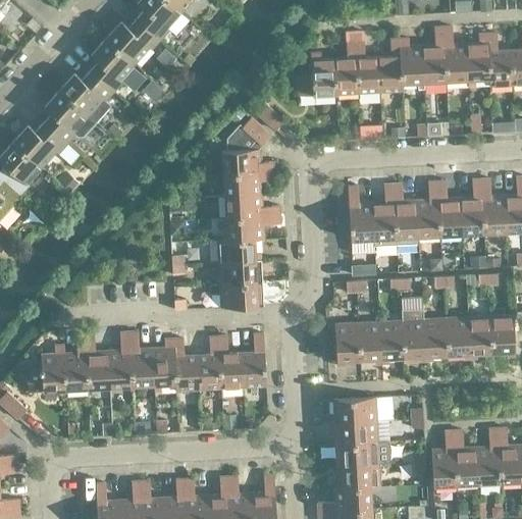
[(0,0),(0,12),(11,0),(0,0)]
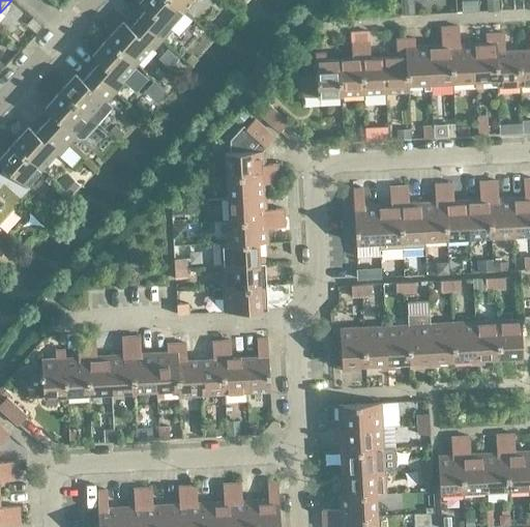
[(184,13),(168,0),(147,0),(141,7),(146,11),(139,21),(163,42),(171,32),(169,30),(184,13)]
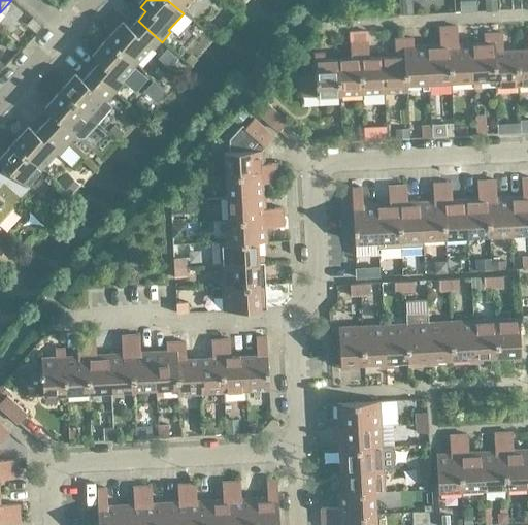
[(167,0),(184,13),(195,0),(167,0)]
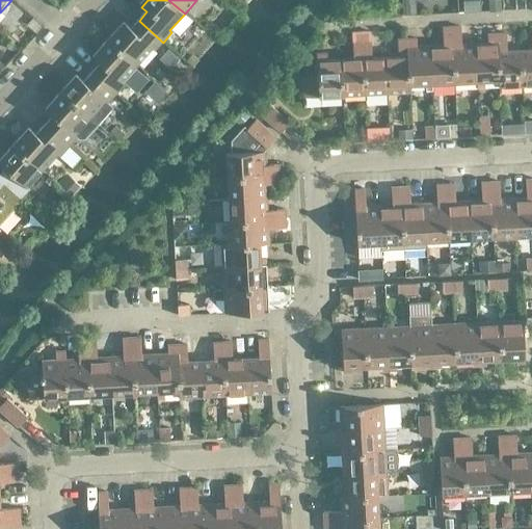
[(163,43),(139,21),(131,30),(126,25),(117,33),(113,34),(107,41),(137,67),(152,50),(154,52),(163,43)]
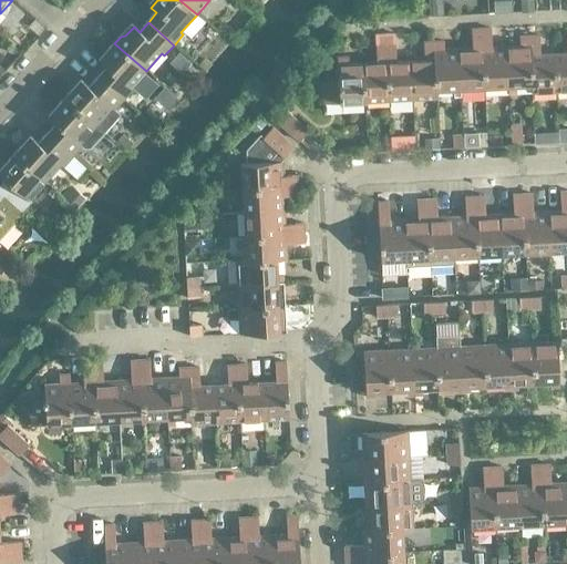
[(472,51),(457,51),(461,91),(484,90),(481,31),(471,32),(472,51)]
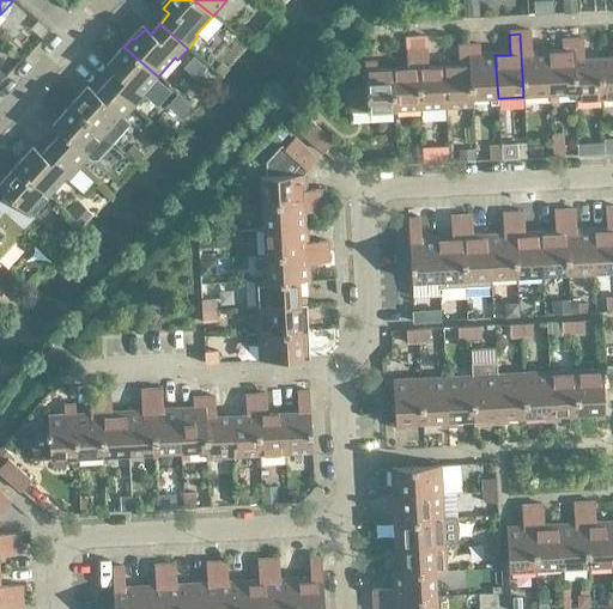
[(530,34),(520,34),(523,97),(550,96),(547,53),(532,54),(530,34)]
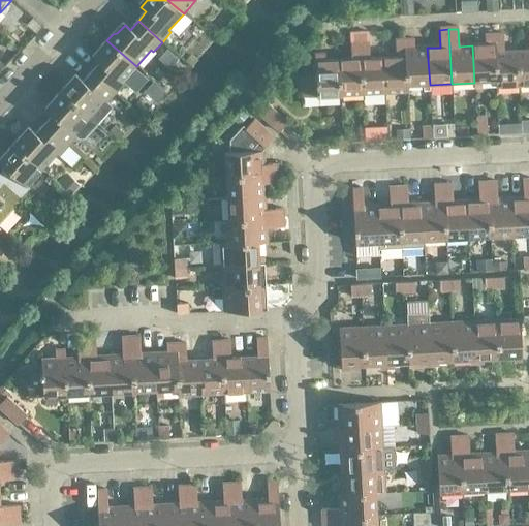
[(472,45),(474,83),(474,90),(481,89),(480,83),(496,82),(494,36),(485,37),(485,44),(472,45)]
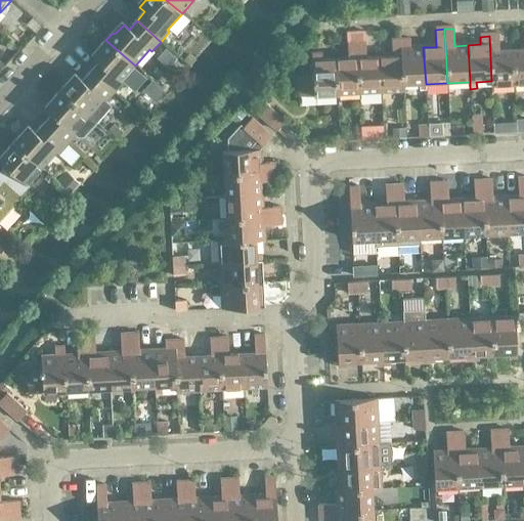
[(498,36),(489,36),(491,81),(492,88),(514,86),(513,52),(499,53),(498,36)]
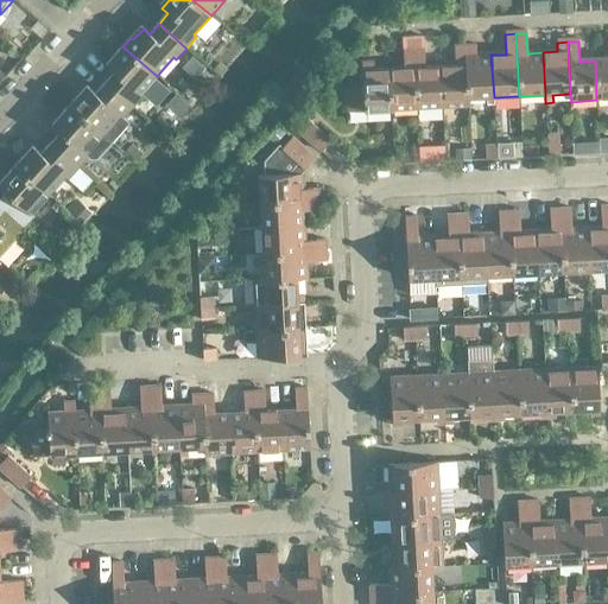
[(157,76),(122,46),(116,53),(116,58),(108,69),(114,74),(105,84),(132,109),(135,106),(143,97),(140,95),(157,76)]
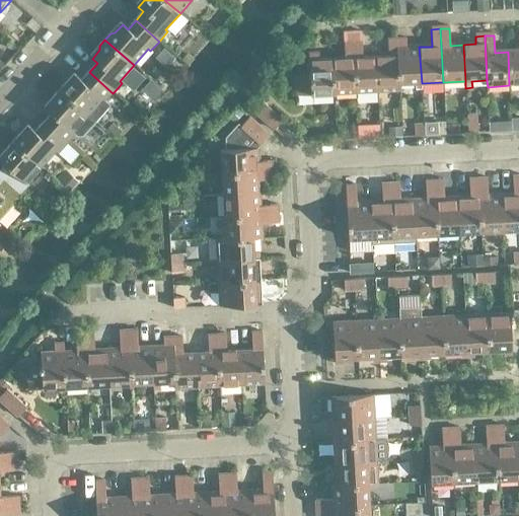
[(405,40),(396,41),(399,85),(415,84),(416,90),(422,90),(422,83),(419,47),(406,48),(405,40)]
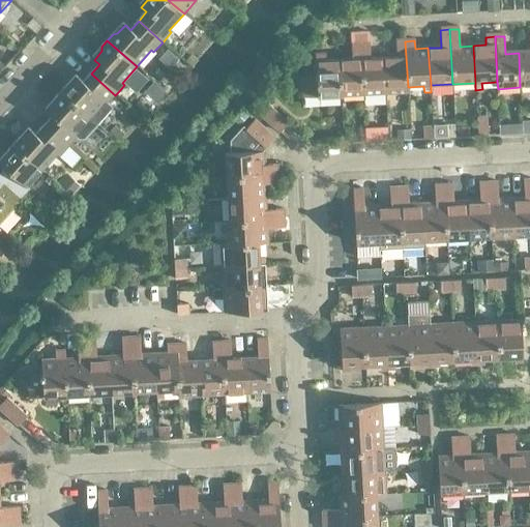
[(396,59),(383,60),(385,94),(408,93),(408,87),(405,41),(395,41),(396,59)]
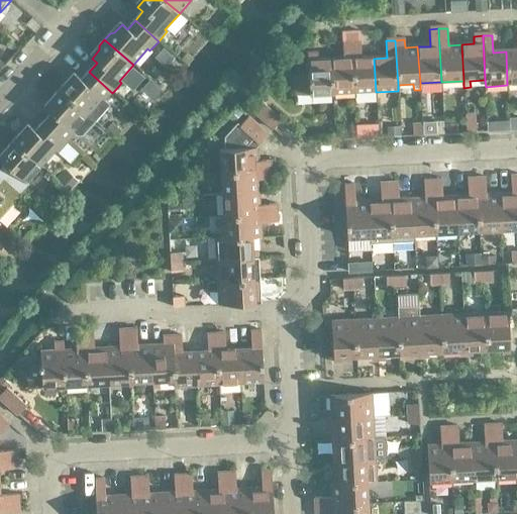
[(343,61),(330,61),(332,95),(354,94),(351,42),(342,43),(343,61)]
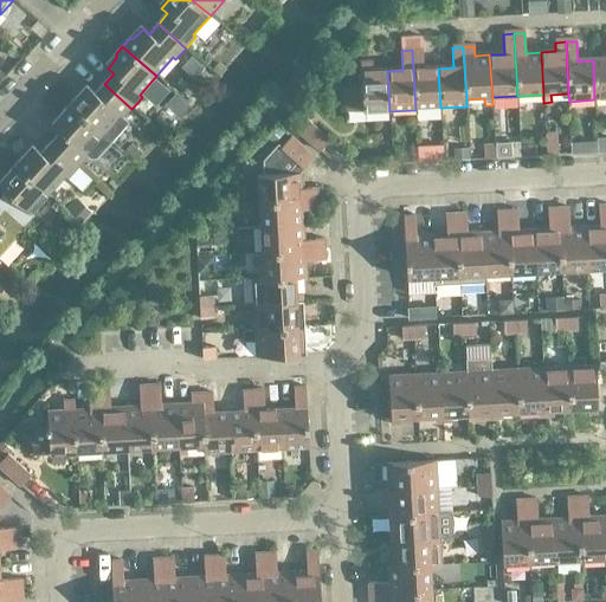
[(423,50),(412,50),(416,110),(440,108),(438,69),(424,70),(423,50)]
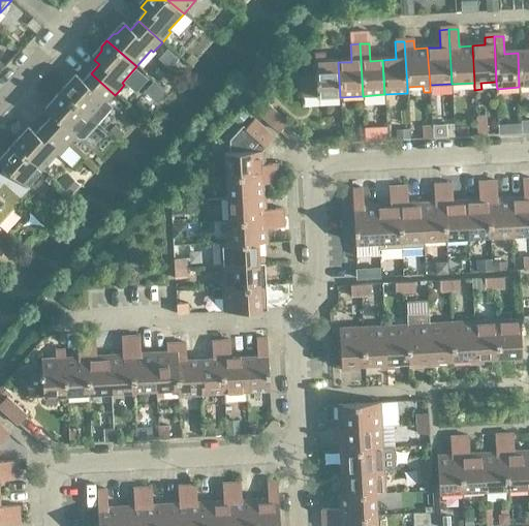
[(528,52),(518,53),(519,87),(528,86),(528,52)]
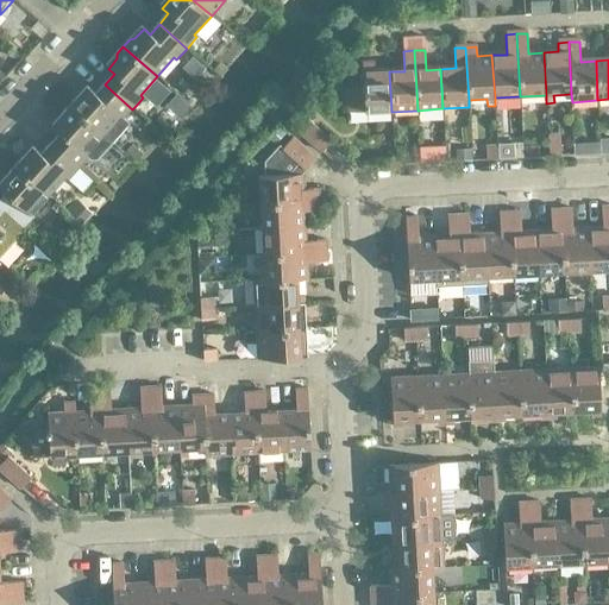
[(374,63),(362,64),(363,88),(346,89),(347,114),(391,112),(389,71),(375,73),(374,63)]
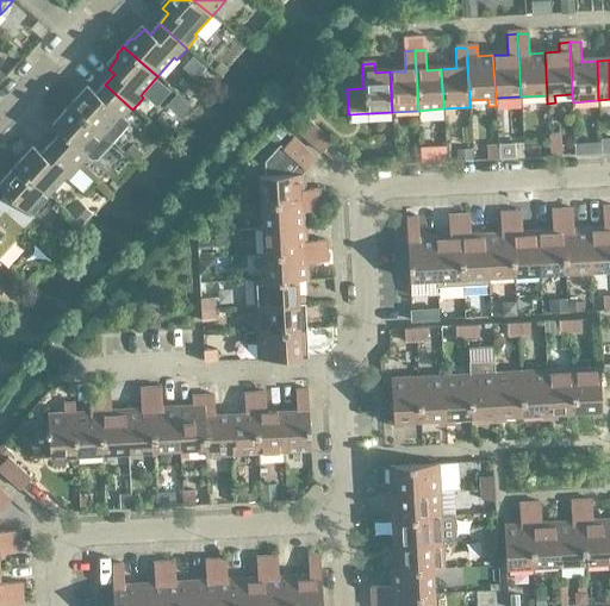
[(132,110),(105,85),(95,95),(89,89),(81,99),(75,100),(69,107),(112,145),(129,126),(123,120),(131,111),(132,110)]
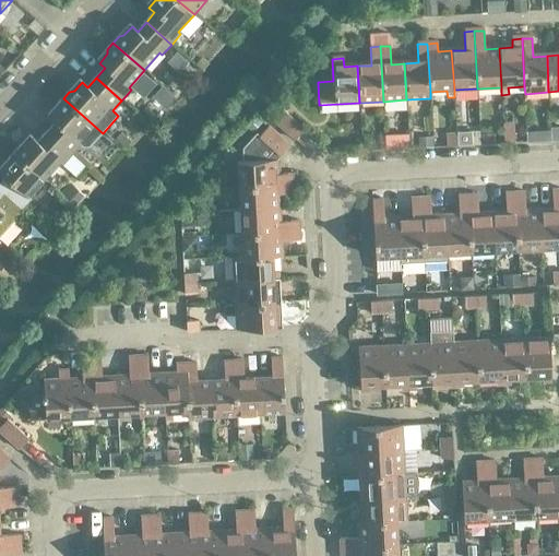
[(125,97),(121,101),(120,102),(128,108),(132,104),(125,97)]
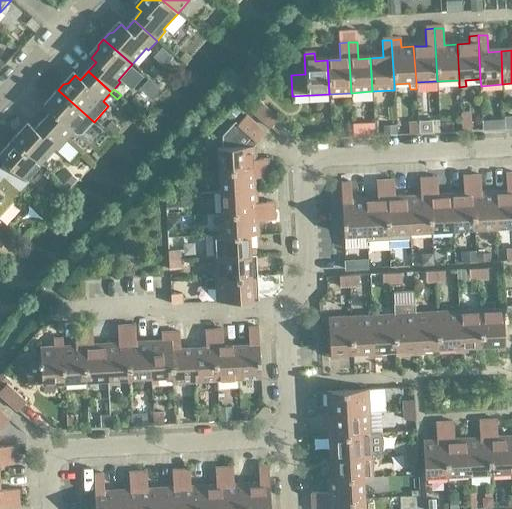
[(94,122),(58,90),(52,96),(51,101),(44,109),(49,114),(42,122),(65,143),(74,133),(76,135),(81,135),(94,122)]
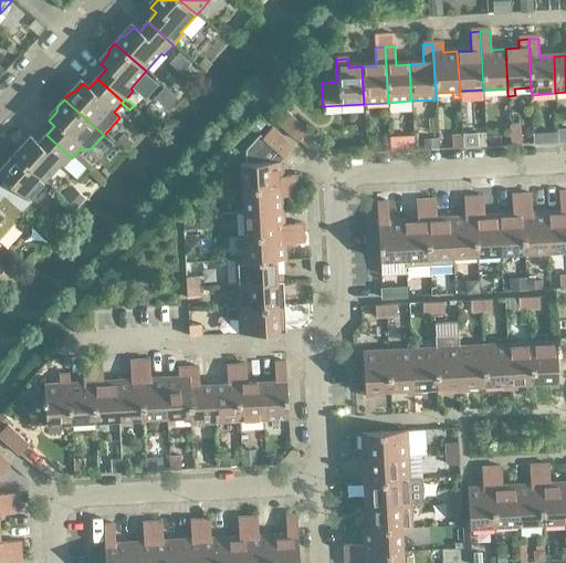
[(286,113),(276,124),(299,143),(308,133),(286,113)]
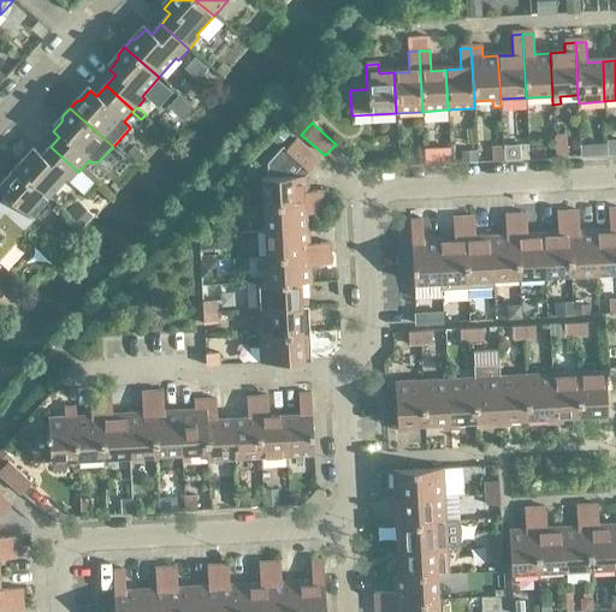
[(308,174),(319,162),(296,141),(285,153),(308,174)]
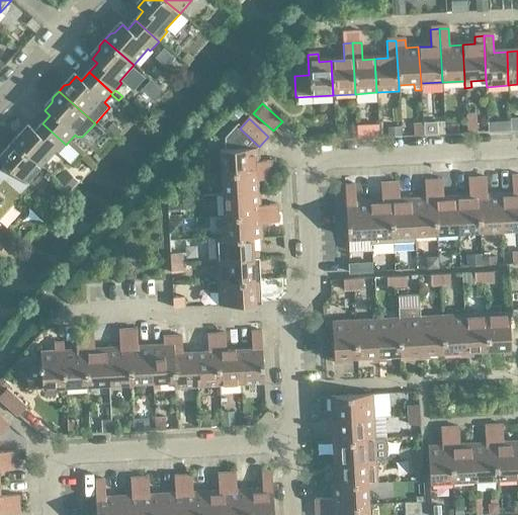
[(497,130),(517,126),(517,119),(496,123),(497,130)]
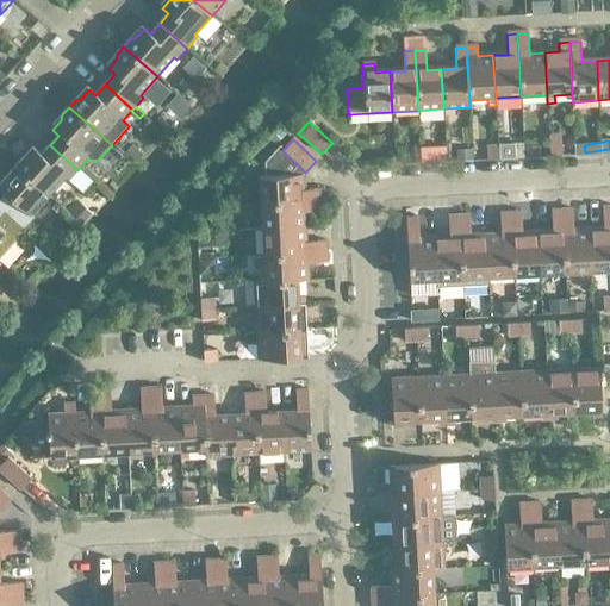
[(530,143),(491,144),(491,156),(530,156),(530,143)]
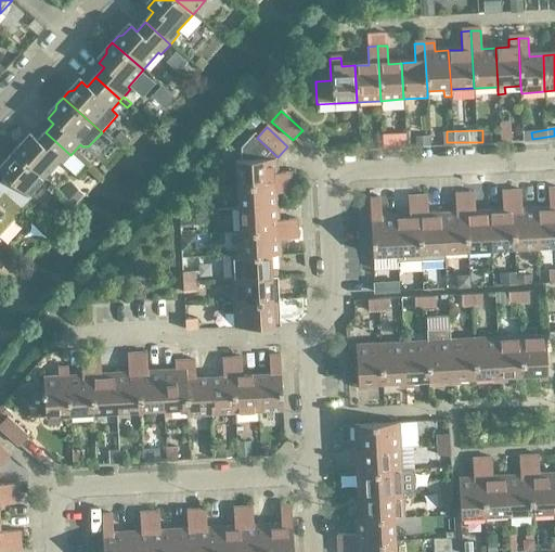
[(71,155),(46,132),(37,141),(31,137),(24,145),(18,145),(13,152),(44,180),(60,163),(62,165),(71,155)]
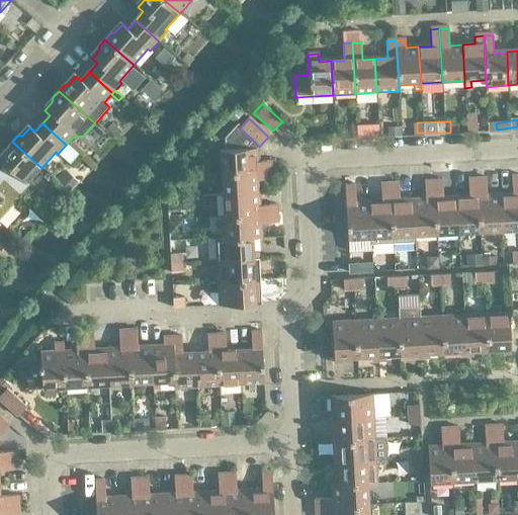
[(111,136),(117,129),(111,123),(105,131),(111,136)]
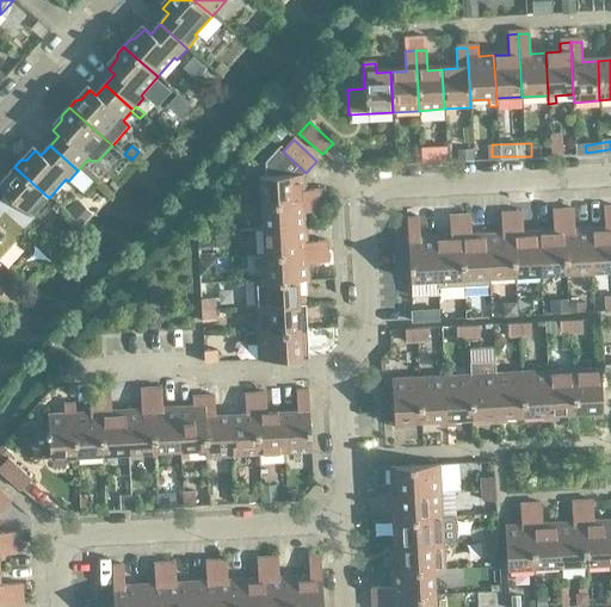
[(449,162),(448,146),(421,147),(423,163),(449,162)]
